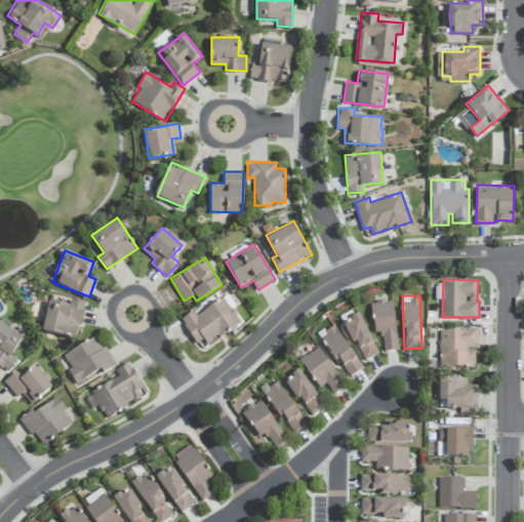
[(49,299),(42,329),(77,337),(86,302),(70,297),(68,304),(49,299)]
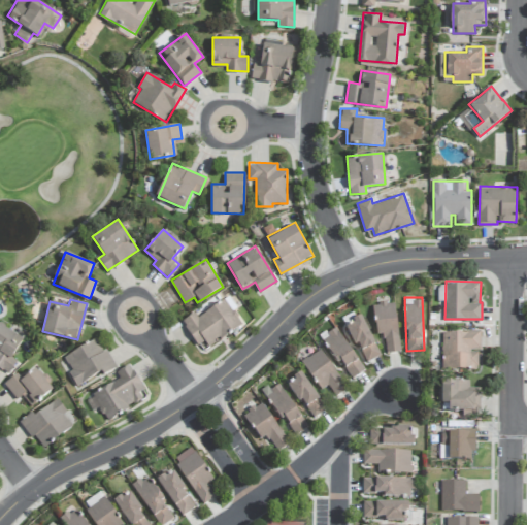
[(395,300),(373,302),(376,333),(384,332),(386,352),(400,350),(395,300)]
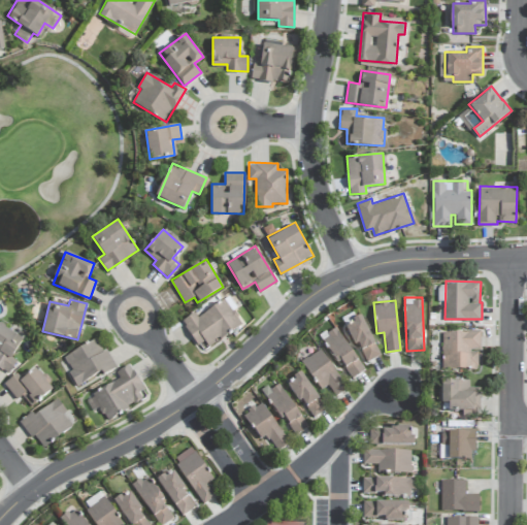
[(365,362),(381,354),(362,315),(347,323),(365,362)]
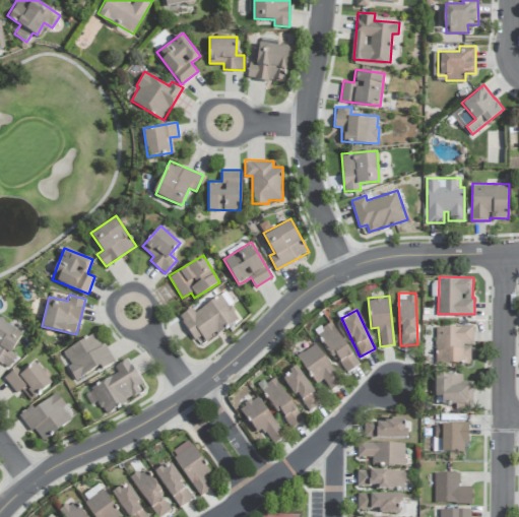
[(23,332),(0,318),(0,360),(9,366),(16,353),(12,350),(23,332)]
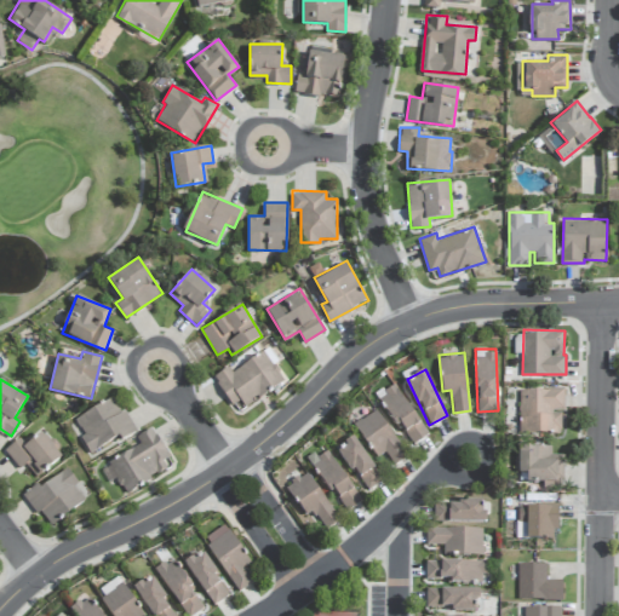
[(379,395),(412,444),(429,433),(396,384),(379,395)]
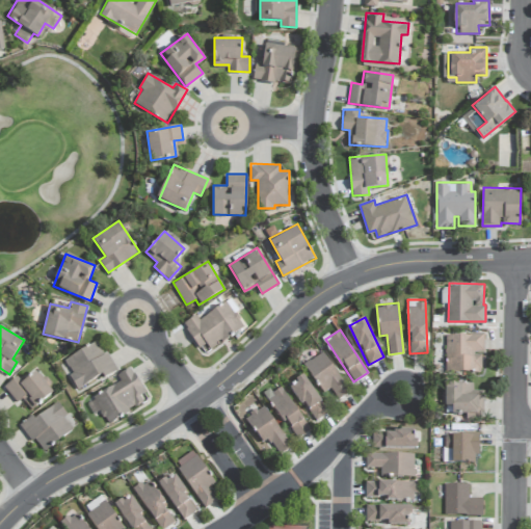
[(484,332),(446,333),(447,371),(482,370),(482,351),(485,351),(484,332)]
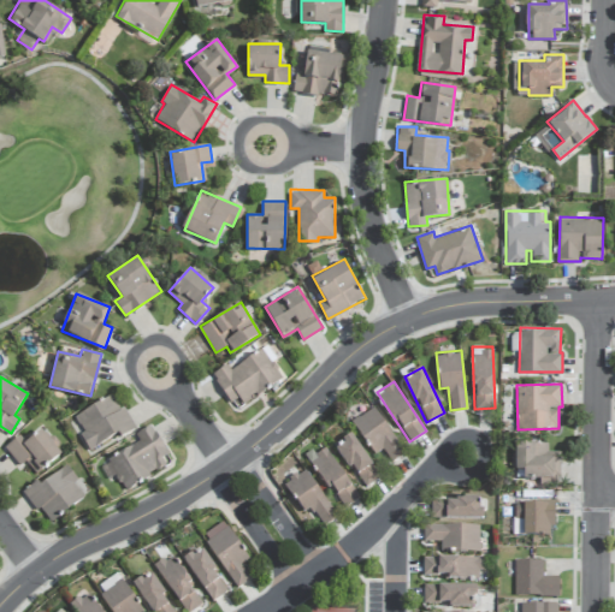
[(136,425),(125,405),(120,408),(113,393),(75,415),(83,429),(80,432),(90,450),(136,425)]
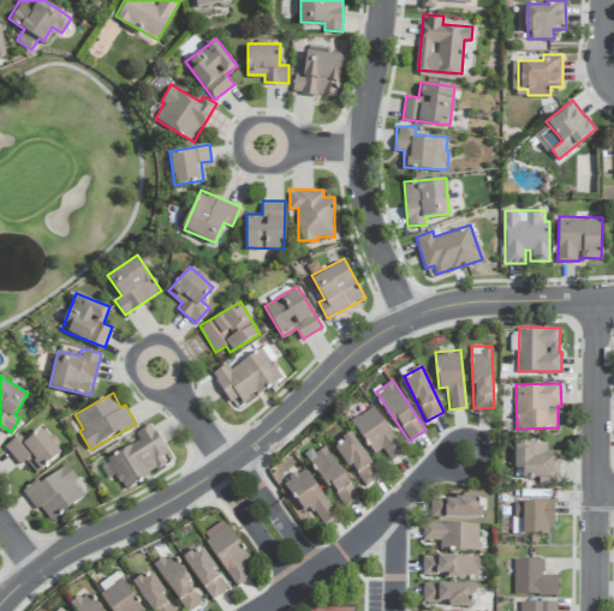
[(383,447),(391,460),(404,453),(375,403),(352,418),(373,453),(383,447)]
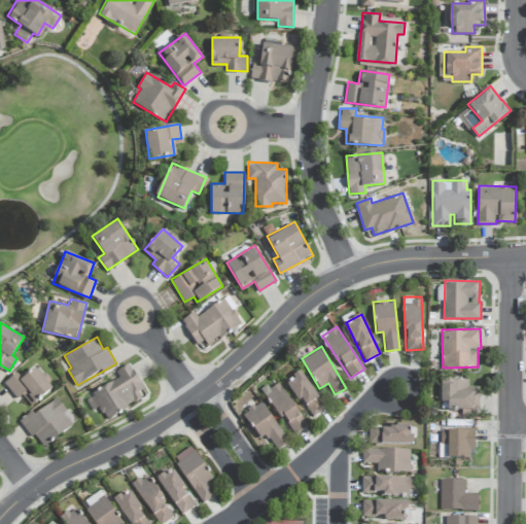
[(106,416),(147,396),(132,362),(115,370),(120,379),(94,391),(106,416)]
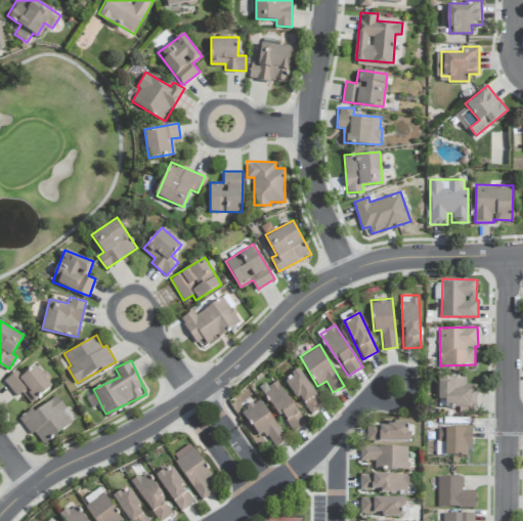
[(27,373),(23,366),(5,379),(16,395),(24,391),(31,401),(52,386),(38,364),(27,373)]
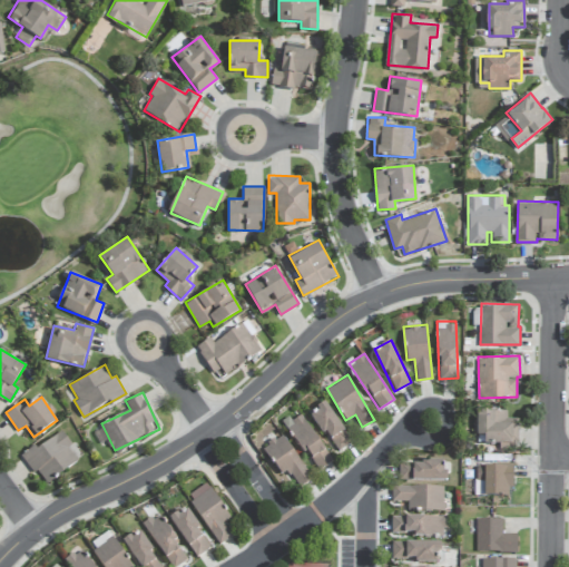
[(336,450),(352,441),(329,401),(313,410),(336,450)]
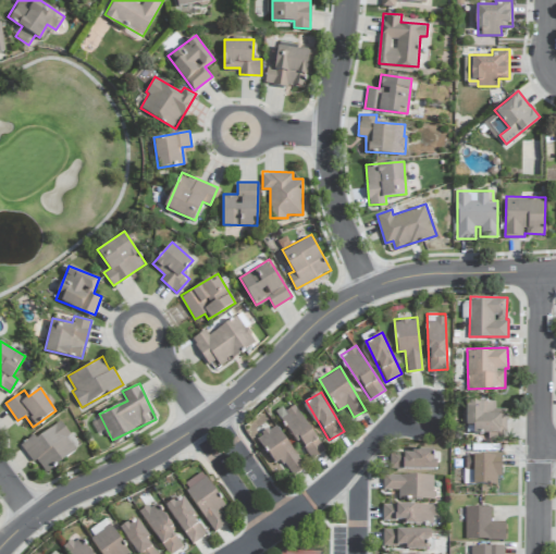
[(495,399),(468,399),(467,423),(474,423),(473,432),(507,432),(507,407),(495,406),(495,399)]
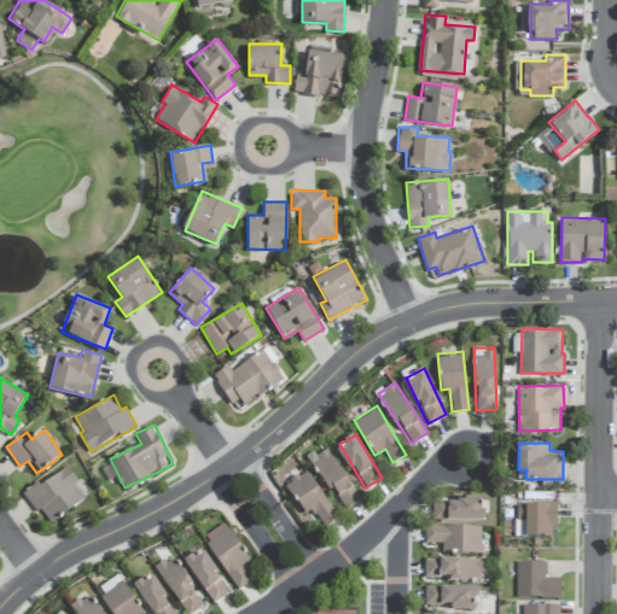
[(344,509),(361,498),(327,445),(310,457),(344,509)]
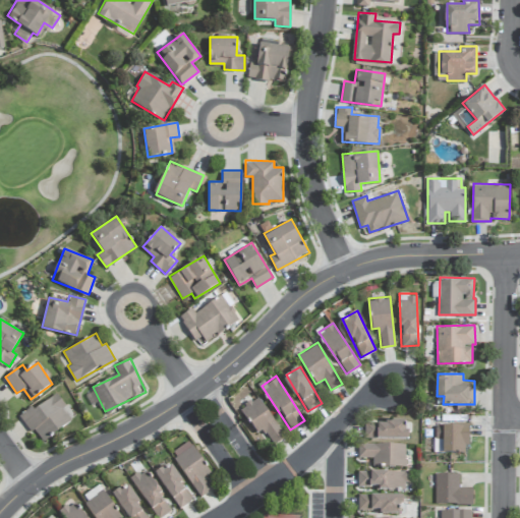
[(34,409),(32,406),(21,414),(42,442),(73,417),(55,393),(34,409)]
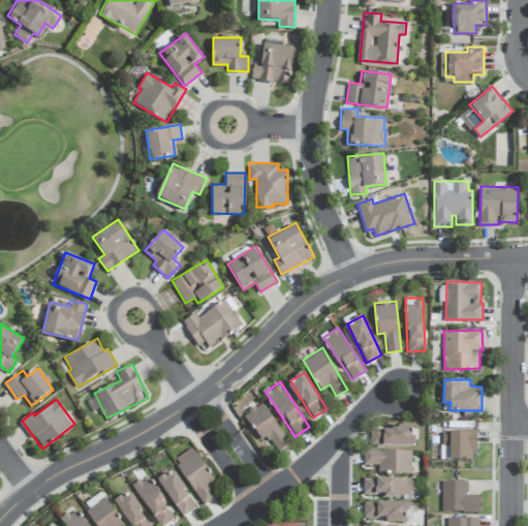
[(262,440),(269,436),(279,451),(290,443),(262,401),(244,413),(262,440)]
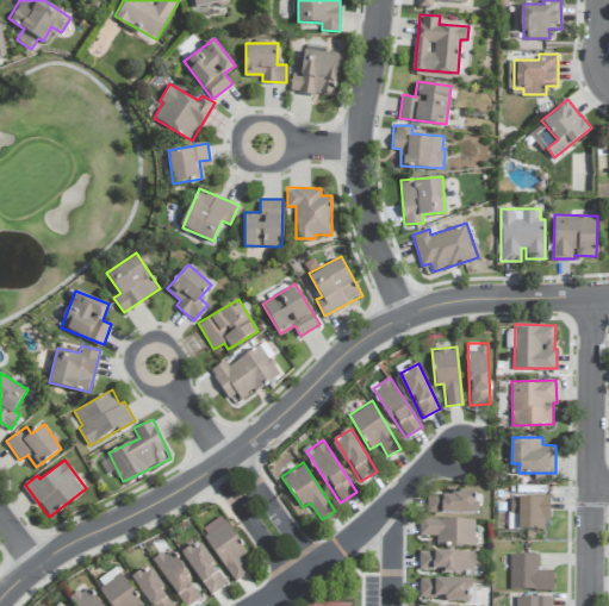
[(477,491),(428,492),(428,512),(478,511),(477,491)]
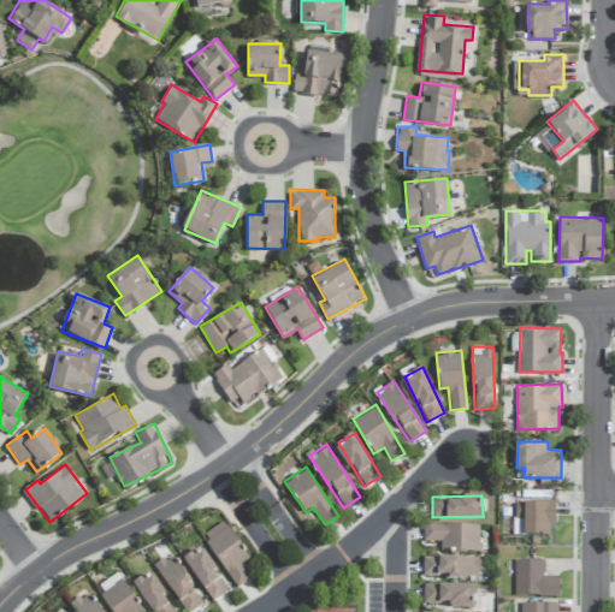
[(555,500),(515,499),(514,532),(554,533),(555,500)]
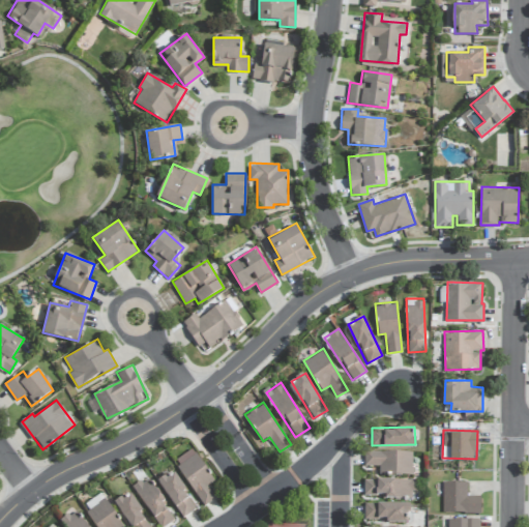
[(216,497),(208,484),(214,479),(193,446),(175,459),(204,505),(216,497)]
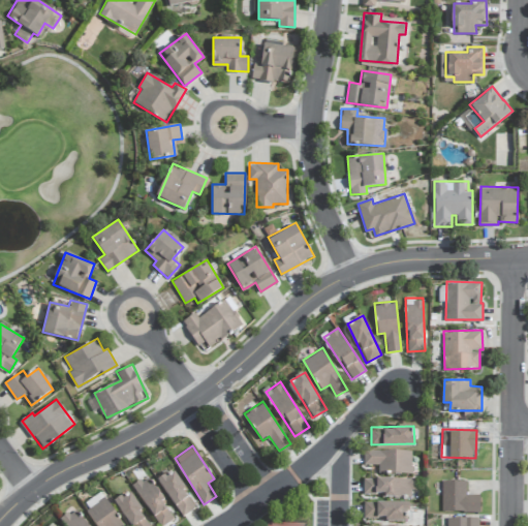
[(412,450),(365,449),(365,463),(379,464),(378,471),(412,472),(412,450)]
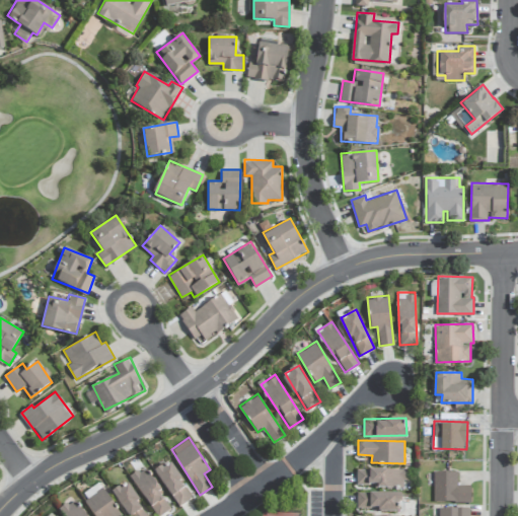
[(194,497),(169,460),(155,469),(179,506),(194,497)]
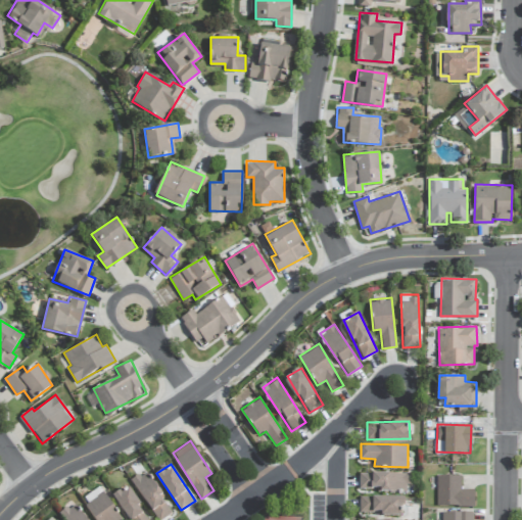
[(159,519),(174,511),(145,469),(132,479),(158,519),(159,519)]
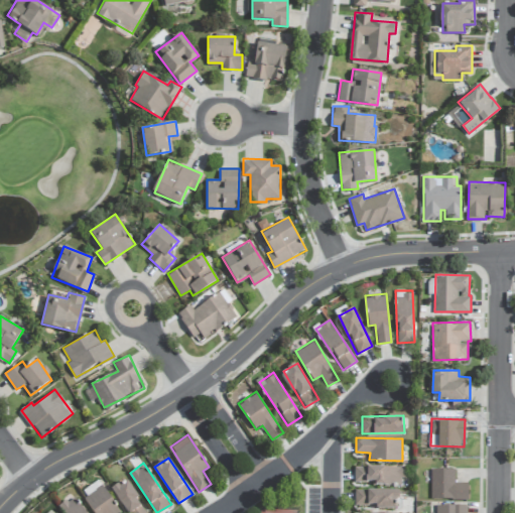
[(355,482),(404,482),(404,466),(355,465),(355,482)]
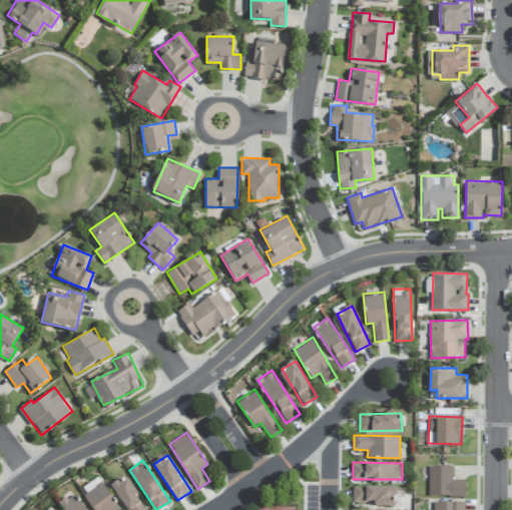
[(466,479),(453,478),(453,465),(430,464),(429,494),(466,495),(466,479)]
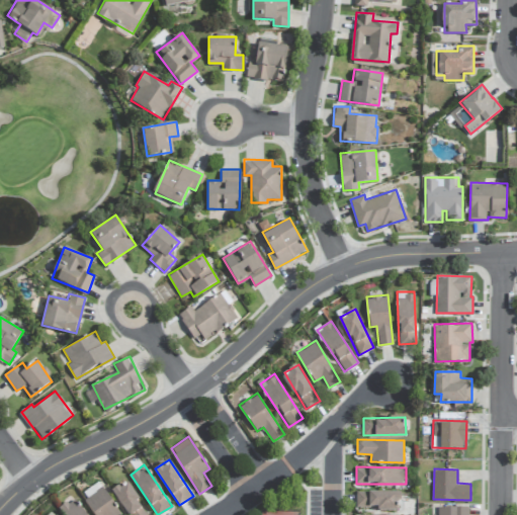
[(114,488),(128,514),(148,514),(128,480),(114,488)]
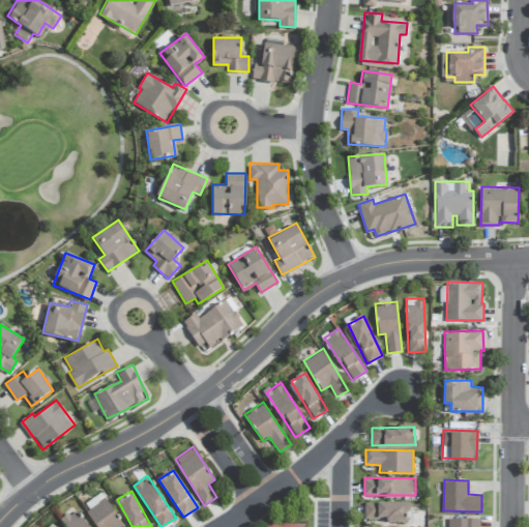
[(98,526),(120,526),(124,525),(107,497),(87,509),(98,526)]
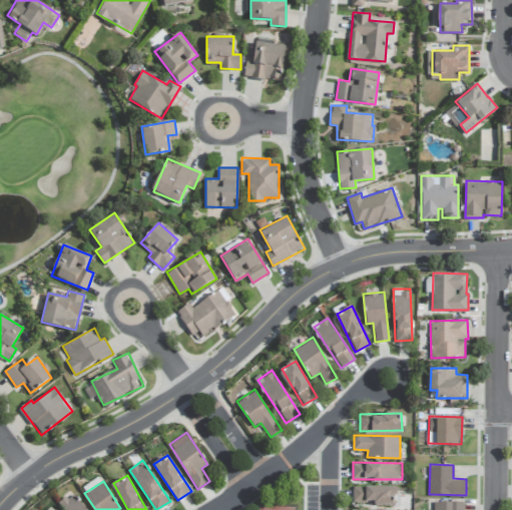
[(396,486),(354,485),(354,502),(396,502),(396,486)]
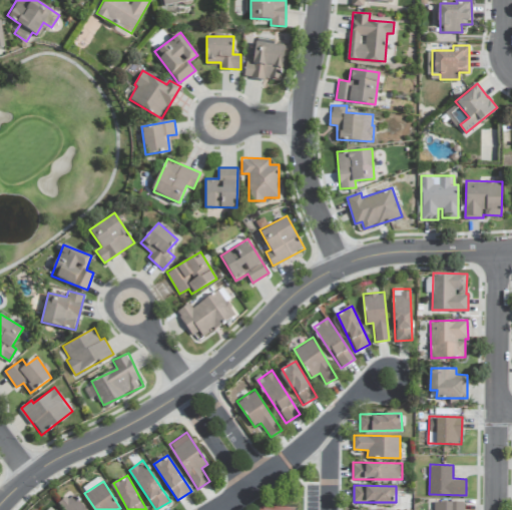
[(63,509),(85,509),(70,492),(57,503),(63,509)]
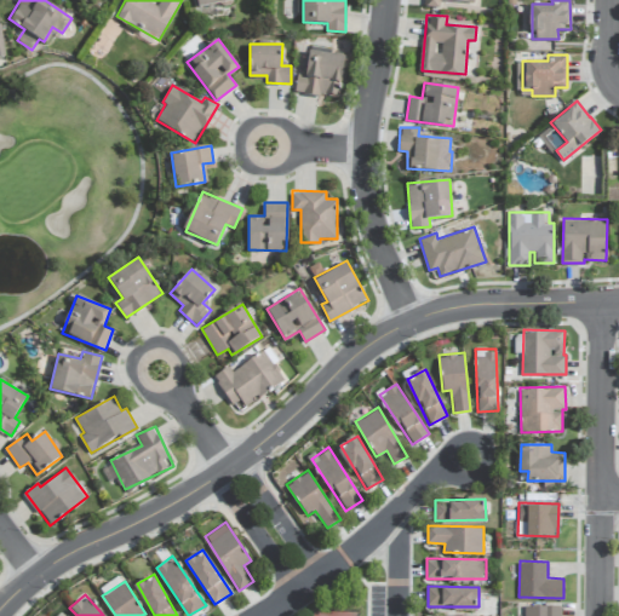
[(561,615),(562,605),(525,605),(525,615),(561,615)]
